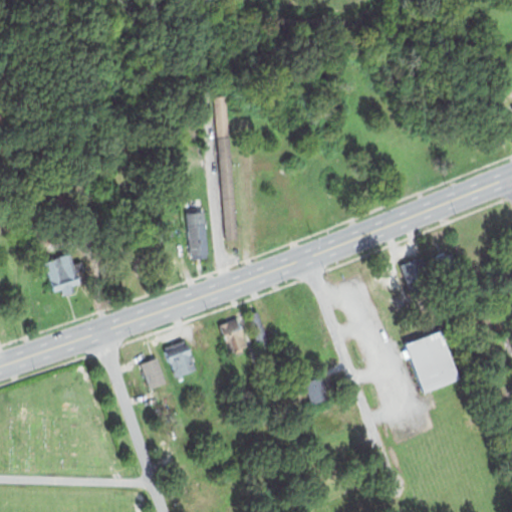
[(216,110),(227,109),(238,240),(226,241),(216,110)]
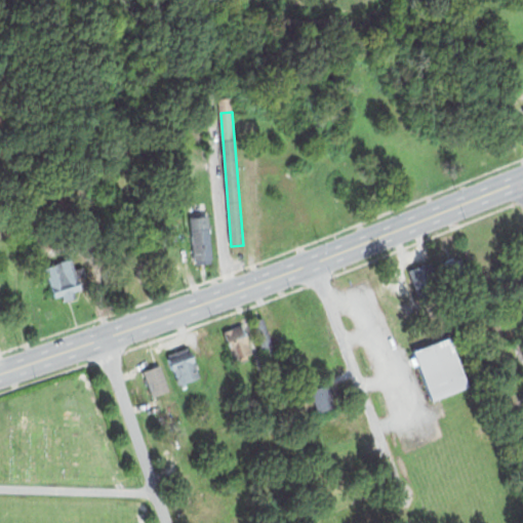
[(195,264),(214,263),(210,215),(191,217),(195,264)]
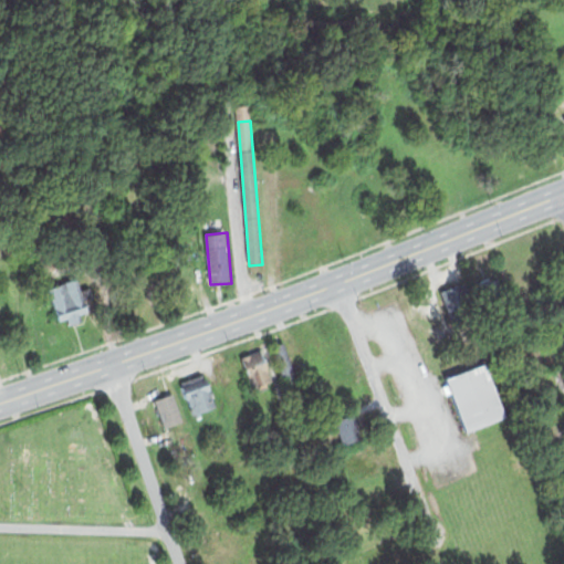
[(64,327),(76,323),(77,326),(86,323),(84,316),(93,313),(80,277),(49,288),(64,327)]
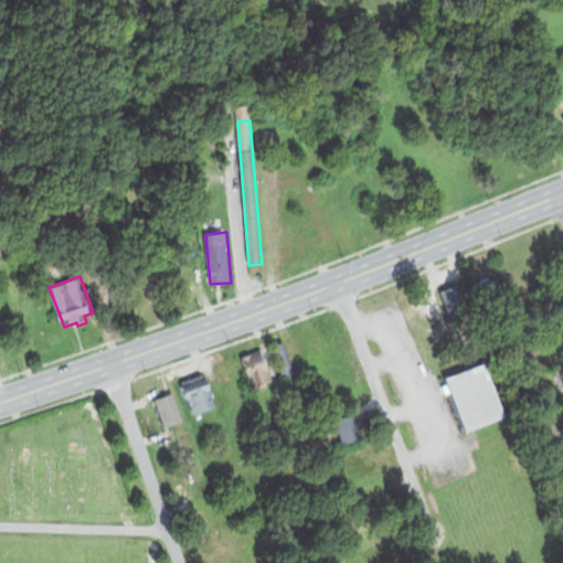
[(479,280),(490,277),(491,283),(499,279),(510,309),(492,316),(479,280)]
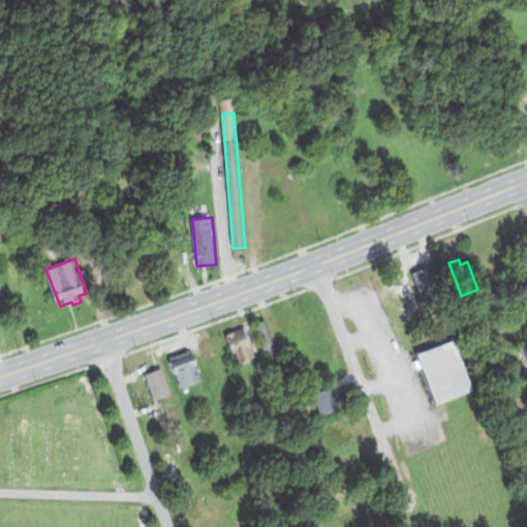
[(412,275),(437,265),(448,295),(424,305),(412,275)]
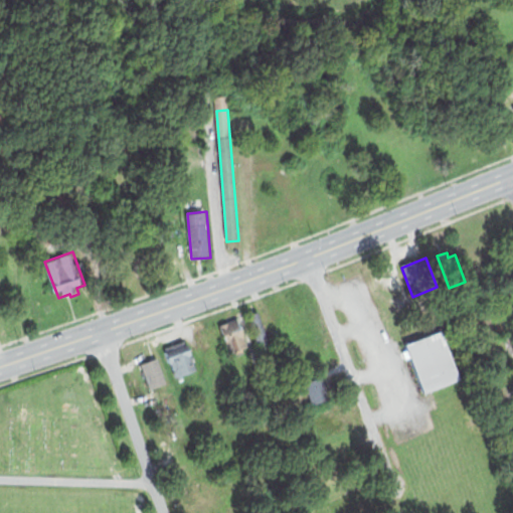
[(249,315),(259,312),(268,337),(273,335),(276,345),(271,347),(272,351),(264,354),(249,315)]
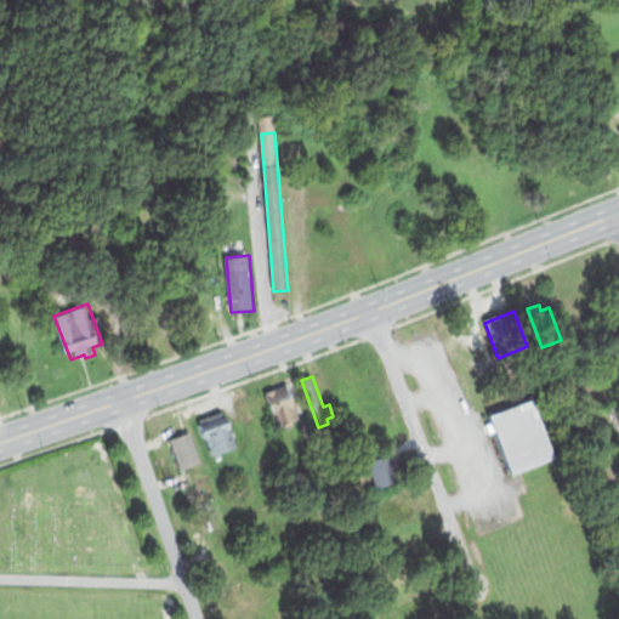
[(267,392),(288,386),(300,420),(294,422),(294,427),(288,430),(285,424),(279,427),(267,392)]
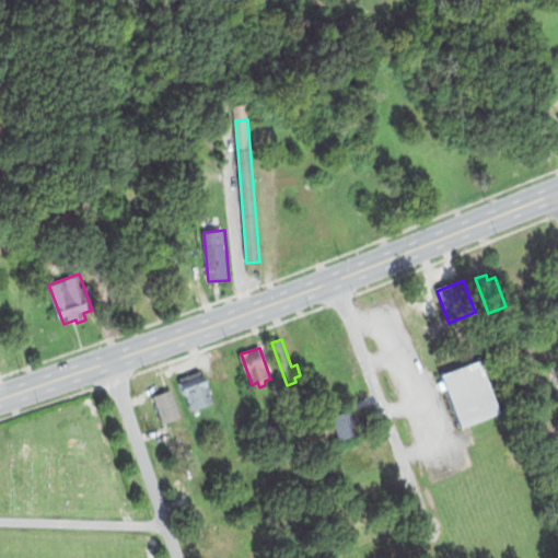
[(442,376),(481,361),(501,414),(462,428),(442,376)]
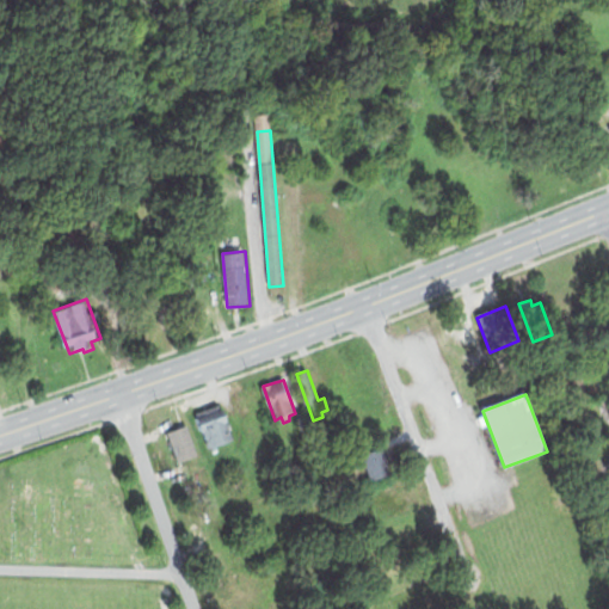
[(195,414),(221,405),(234,442),(208,450),(195,414)]
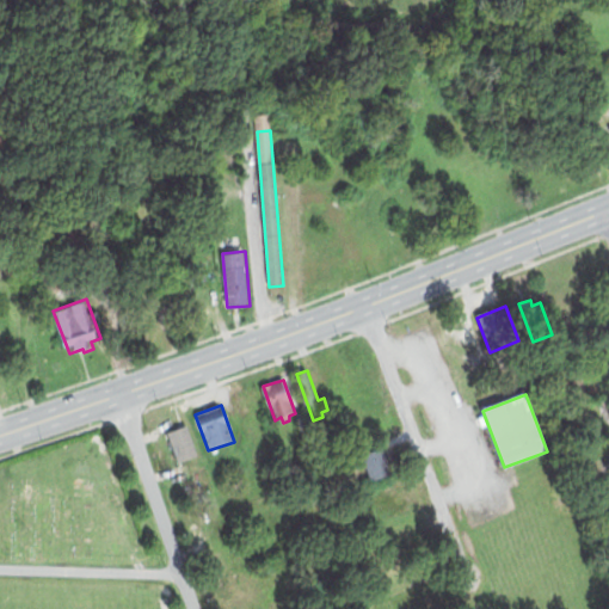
[(167,435),(186,428),(198,457),(179,465),(167,435)]
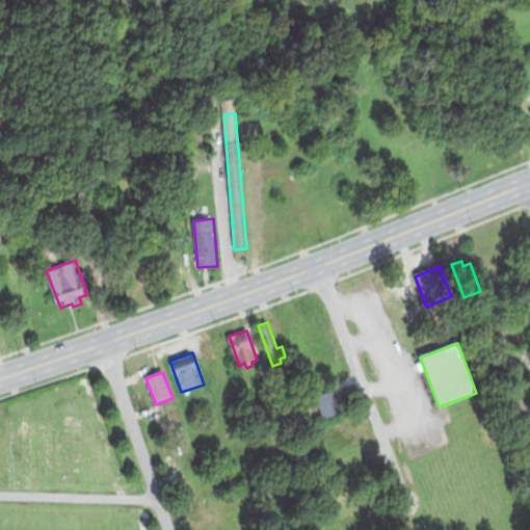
[(311,398),(335,391),(343,415),(325,420),(321,407),(315,409),(311,398)]
